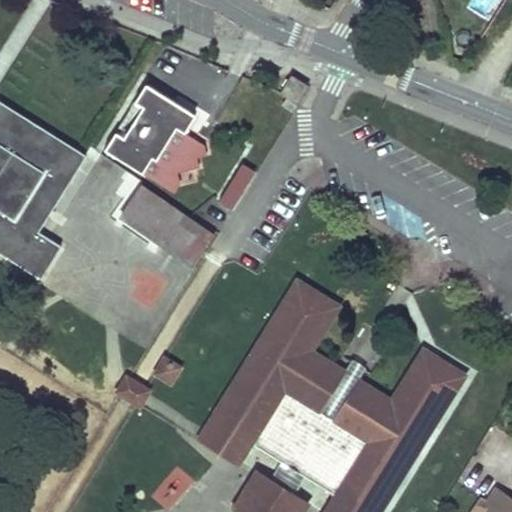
[(290,74),(280,91),(288,96),(284,104),(292,109),(307,84),(290,74)]
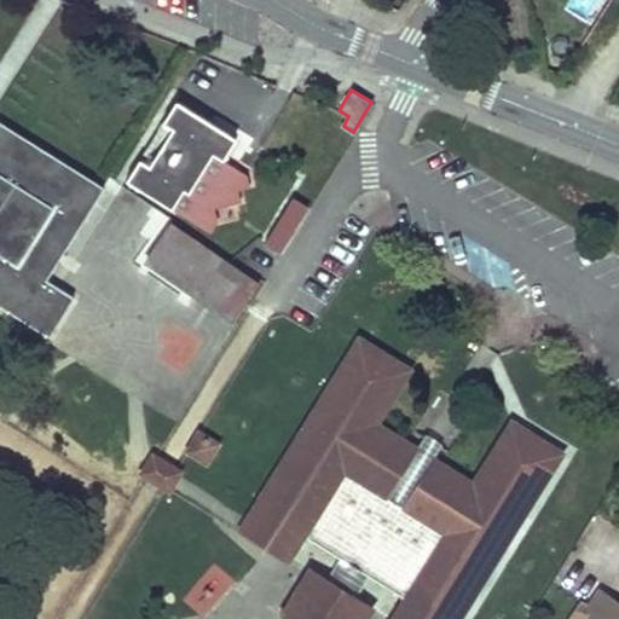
[(236,138),(177,100),(163,122),(174,128),(150,165),(140,158),(127,179),(213,232),(219,220),(215,210),(227,206),(248,174),(223,160),(236,138)]
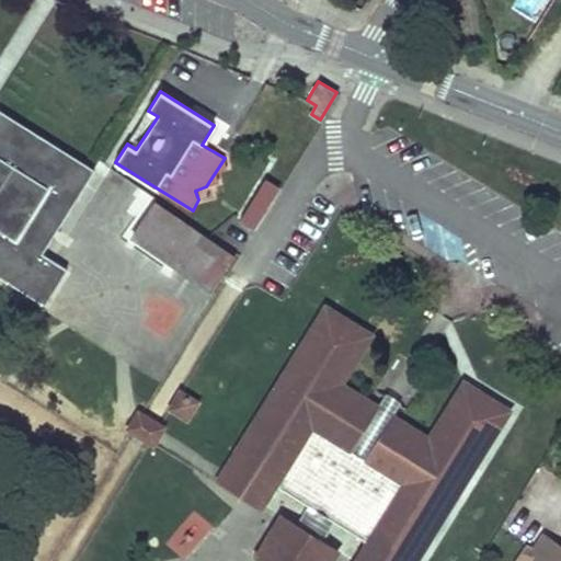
[(0,275),(44,304),(66,268),(41,253),(92,170),(0,111),(0,275)]
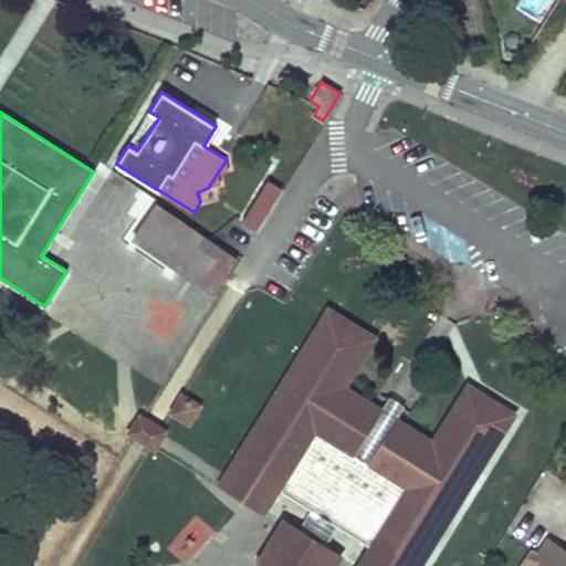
[(149,112),(128,145),(137,150),(159,117),(149,112)]
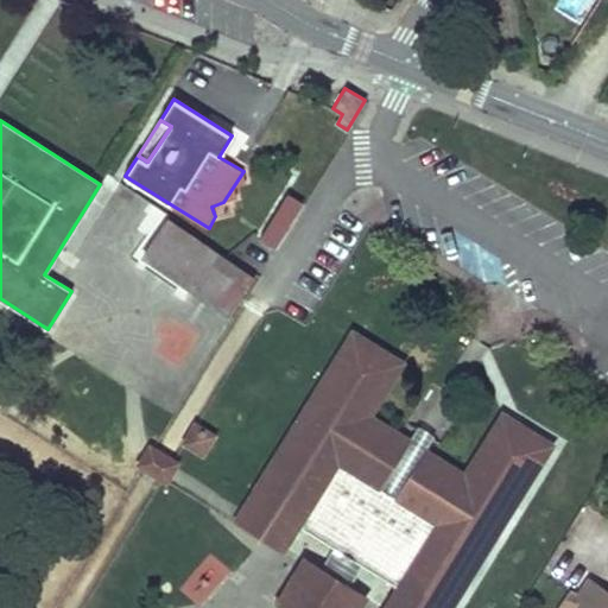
[(249,183),(244,171),(223,202),(239,196),(235,188),(249,183)]
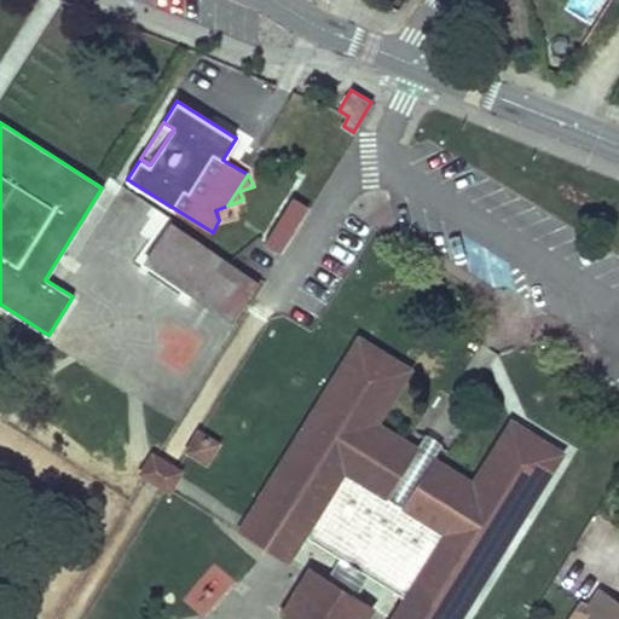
[(294,197),(266,242),(281,252),(308,206),(294,197)]
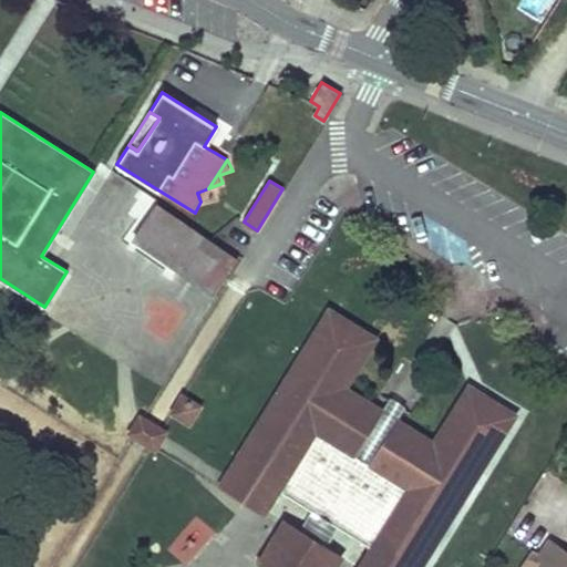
[(156,205),(134,237),(214,291),(236,258),(156,205)]
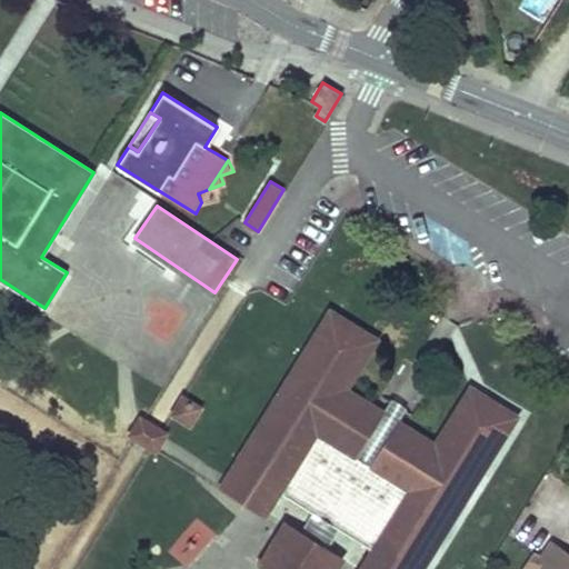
[(279,495),(311,515),(336,530),(370,551),(358,568),(420,568),(513,416),(468,387),(432,443),(397,421),(381,412),(343,388),(375,340),(329,312),(239,457),(219,489),(265,518),(279,495)]
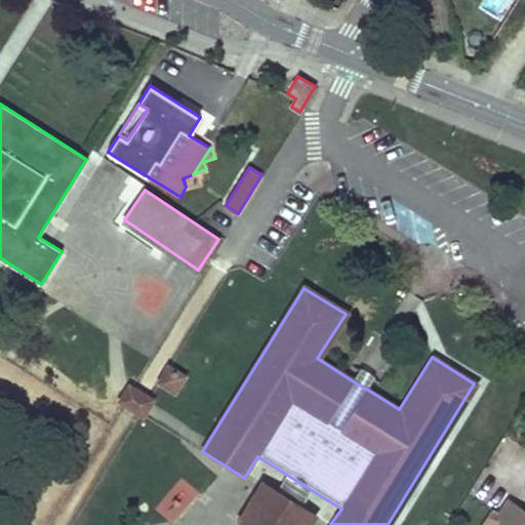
[(168,368),(159,382),(173,393),(183,378),(168,368)]
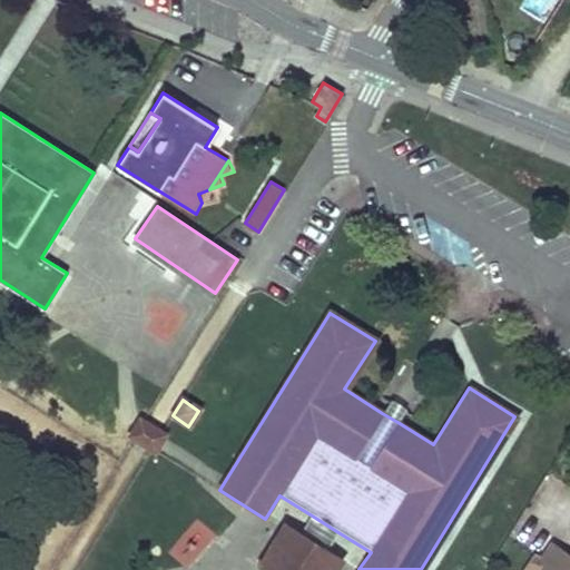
[(389,401),(382,413),(397,422),(404,411),(389,401)]
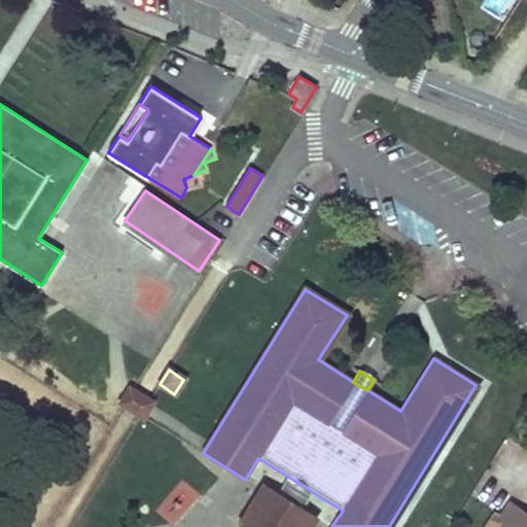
[(288,477),(277,494),(300,508),(311,491),(288,477)]
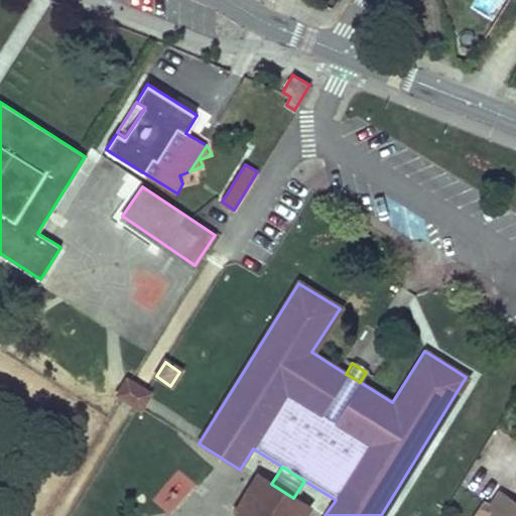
[(153,501),(170,514),(195,483),(177,470),(153,501)]
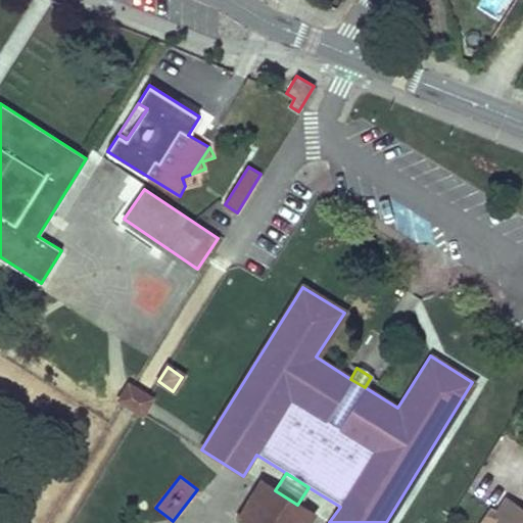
[(297,505),(275,490),(263,482),(239,521),(242,522),(307,522),(314,514),(297,505)]
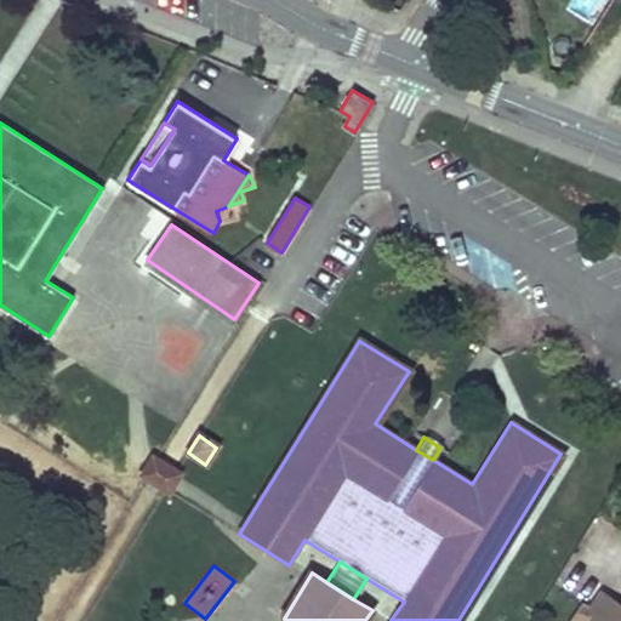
[(588,620),(620,620),(620,607),(600,593),(590,609),(594,613),(588,620)]
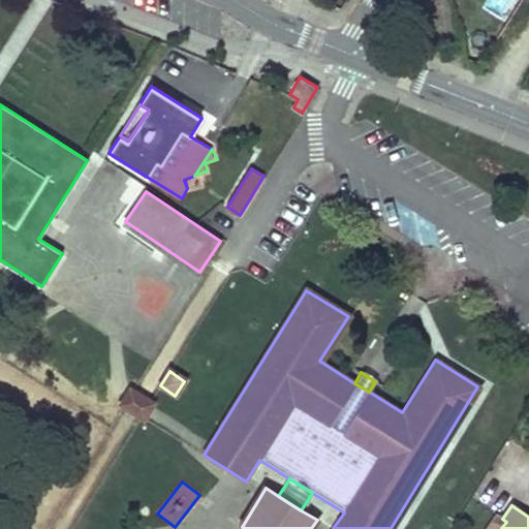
[(501,528),(506,522),(502,519),(495,515),(484,528),(501,528)]
